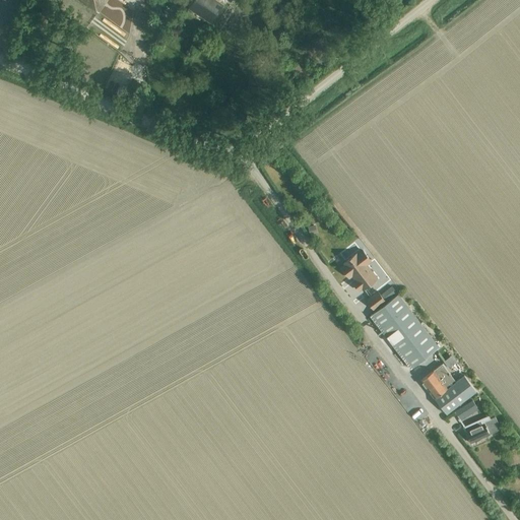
[(81,0),(99,12),(108,0),(81,0)]
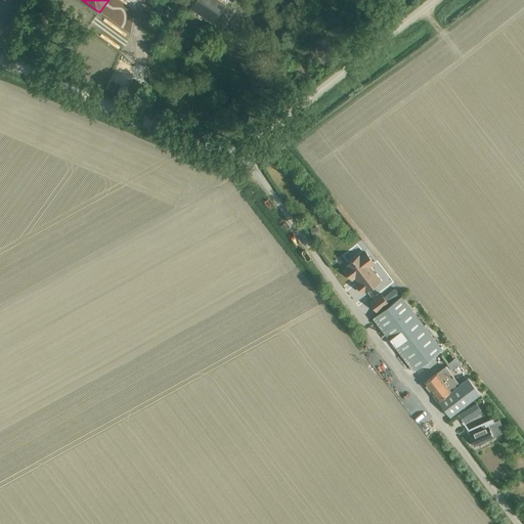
[(212,22),(225,3),(219,0),(193,0),(189,6),(212,22)]
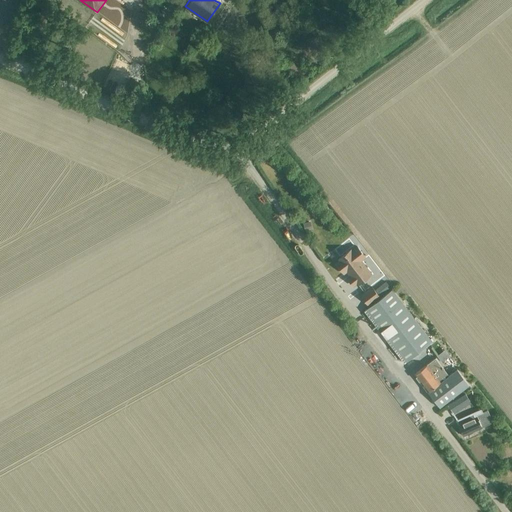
[(316,50),(308,57),(312,61),(319,54),(316,50)]
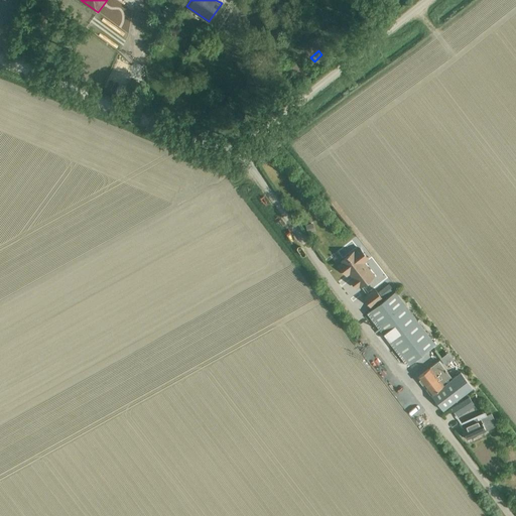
[(325,206),(321,209),(326,214),(330,212),(325,206)]
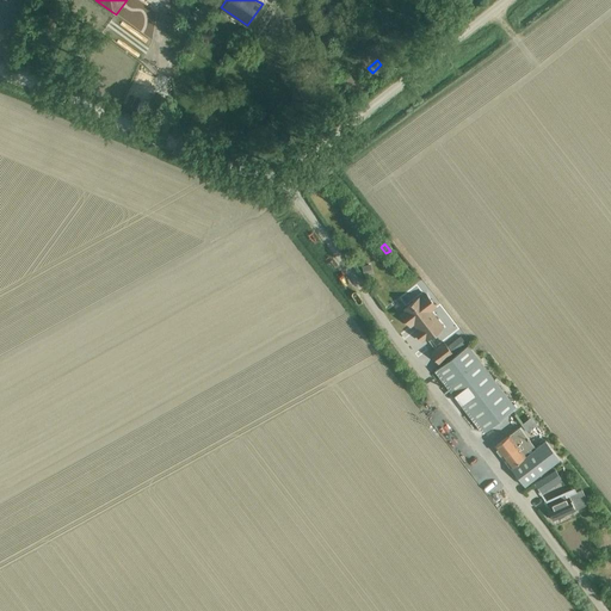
[(370,264),(362,266),(363,275),(364,276),(372,273),(370,264)]
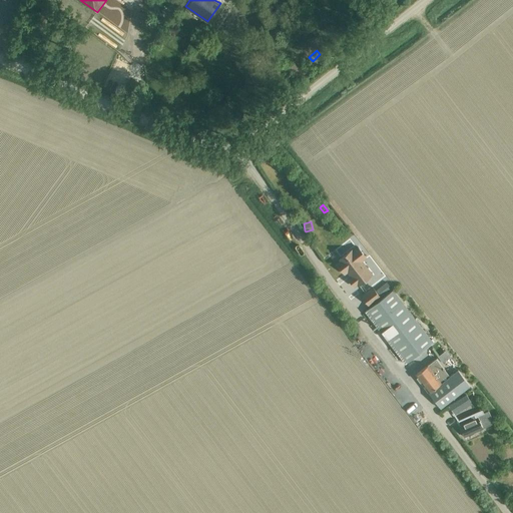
[(352,277),(349,279),(354,286),(357,284),(358,285),(372,275),(361,261),(366,257),(358,246),(353,250),(352,248),(339,260),(339,261),(336,263),(344,274),(348,271),(352,277)]
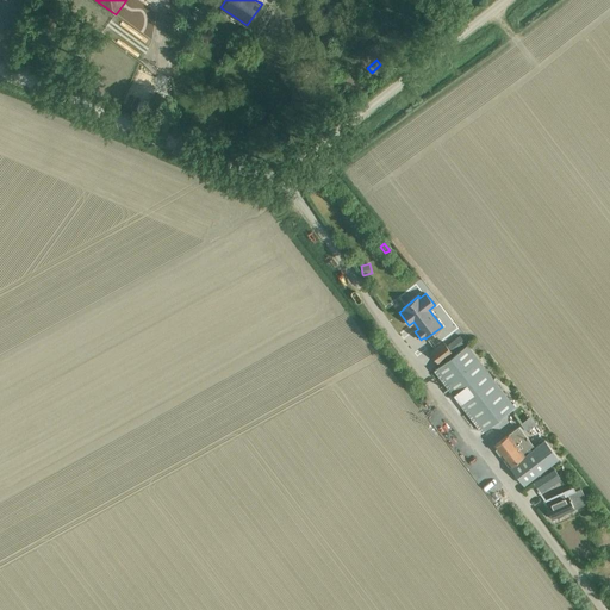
[(453,352),(465,342),(460,335),(447,344),(453,352)]
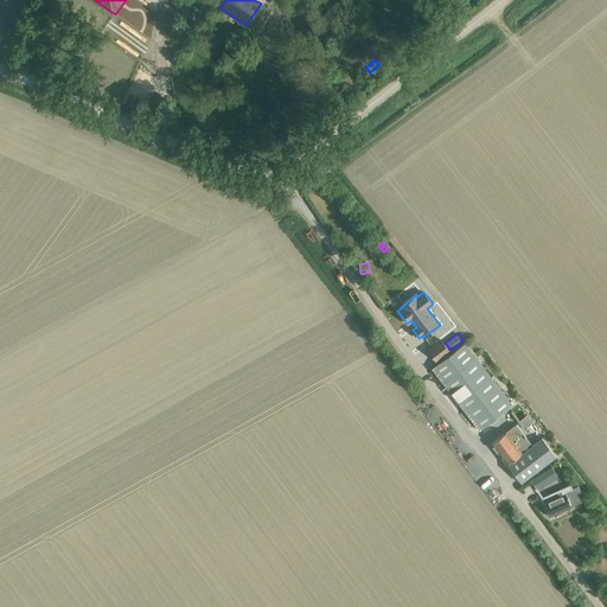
[(440,340),(428,350),(436,360),(449,351),(440,340)]
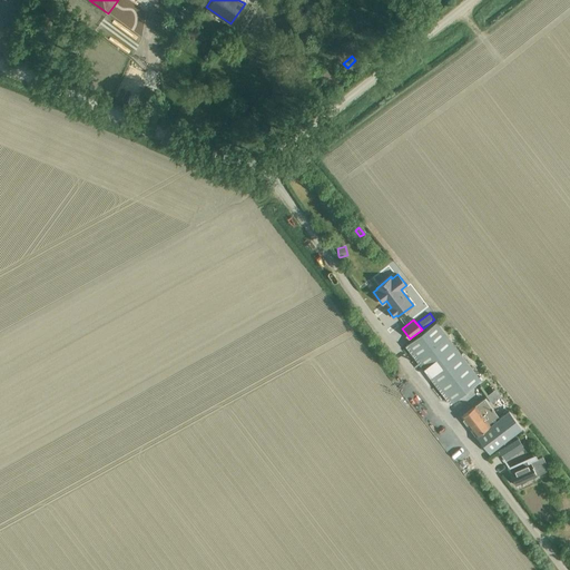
[(451,403),(481,380),(436,322),(406,345),(451,403)]
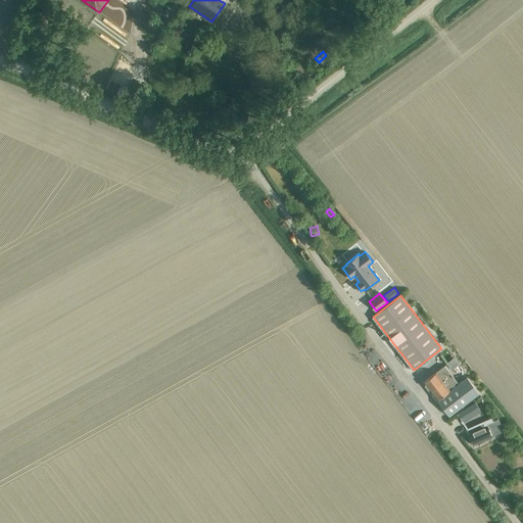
[(447,368),(445,365),(423,382),(436,399),(437,399),(448,416),(479,393),(468,377),(459,383),(446,368),(447,368)]
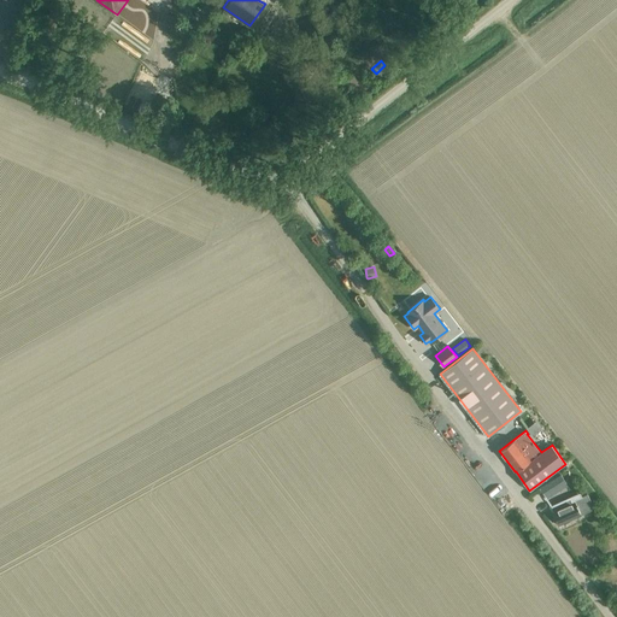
[(574,482),(569,471),(563,475),(568,485),(574,482)]
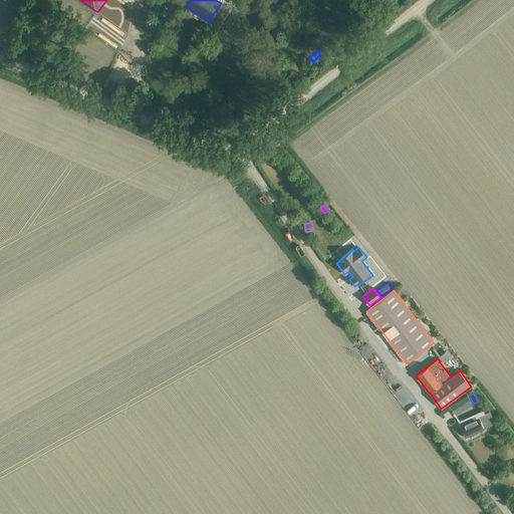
[(467,396),(451,407),(456,416),(473,405),(467,396)]
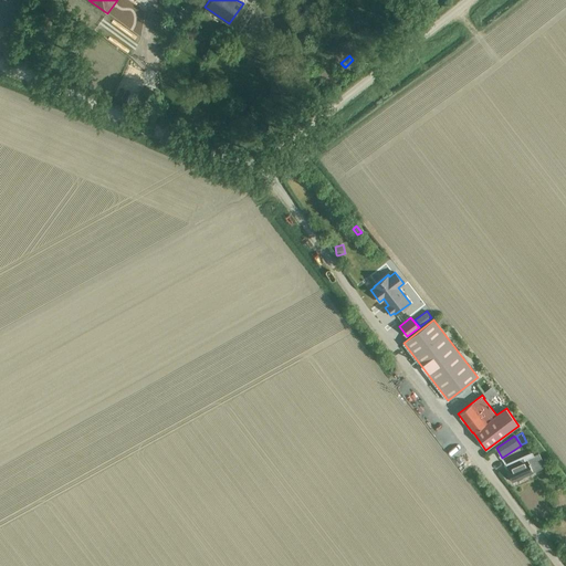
[(513,482),(546,467),(538,453),(527,459),(528,461),(525,462),(523,458),(506,465),(509,469),(506,470),(513,482)]
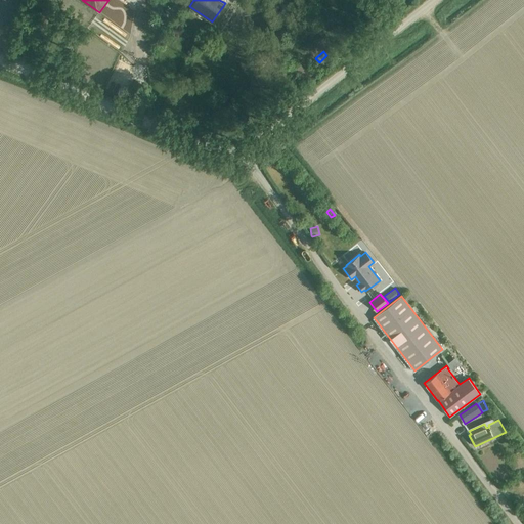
[(506,433),(500,435),(504,441),(509,439),(506,433)]
